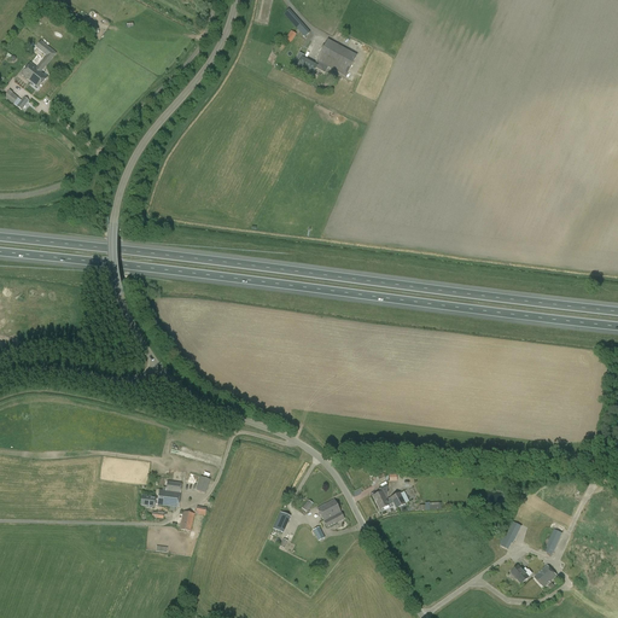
[(284,15),(304,38),(310,33),(290,10),(284,15)]
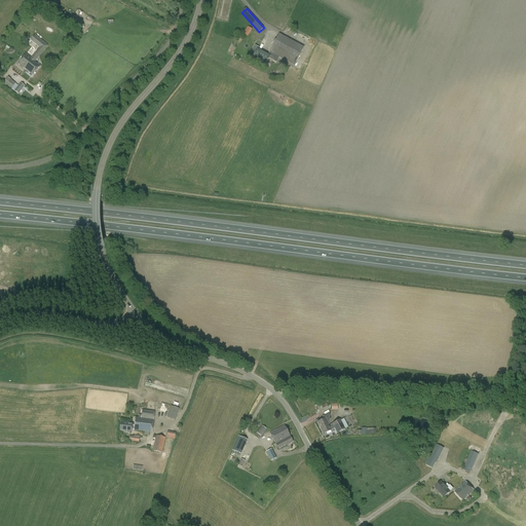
[(252,29),(248,27),(242,34),(247,36),(252,29)]
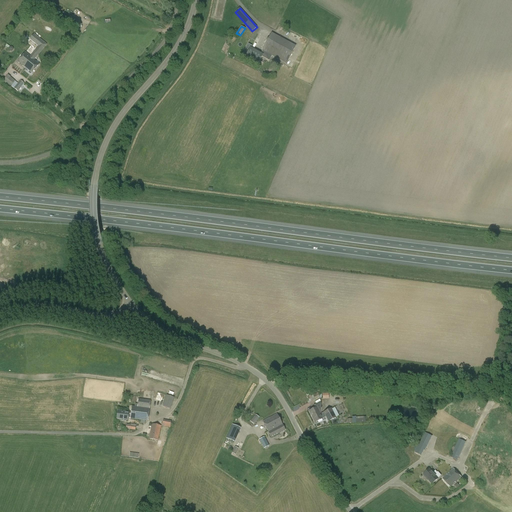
[(258,64),(262,57),(269,61),(272,56),(286,64),(296,46),(271,33),(262,51),(260,54),(250,49),(246,57),(258,64)]
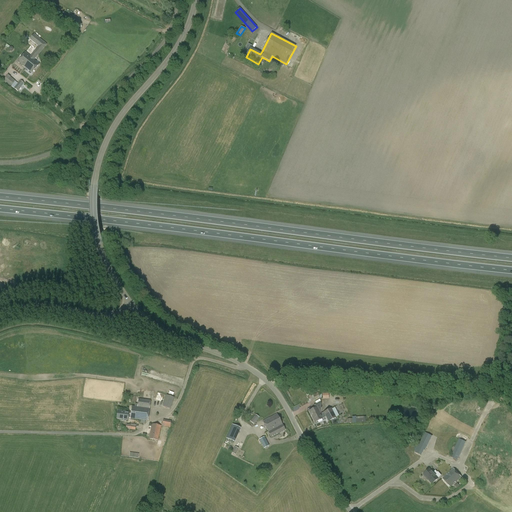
[(38,47),(30,56),(25,53),(18,62),(32,73),(39,64),(34,60),(47,45),(34,34),(29,40),(38,47)]
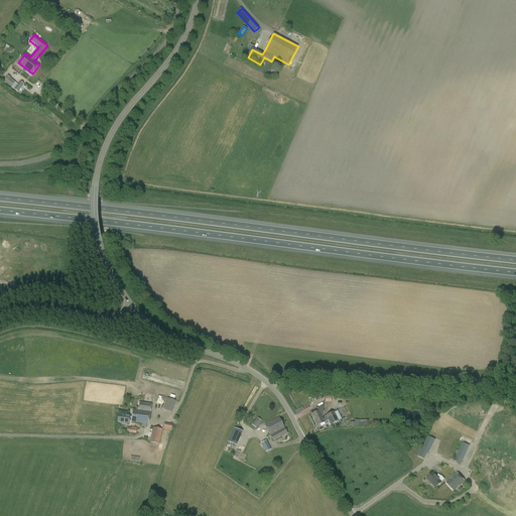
[(17,85),(8,76),(4,81),(13,89),(17,85)]
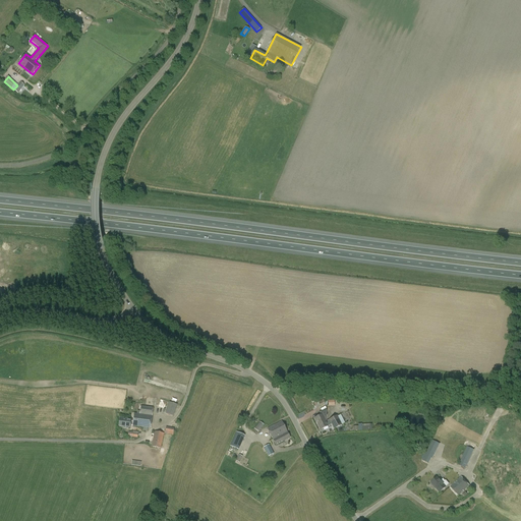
[(24,85),(20,82),(14,90),(18,94),(24,85)]
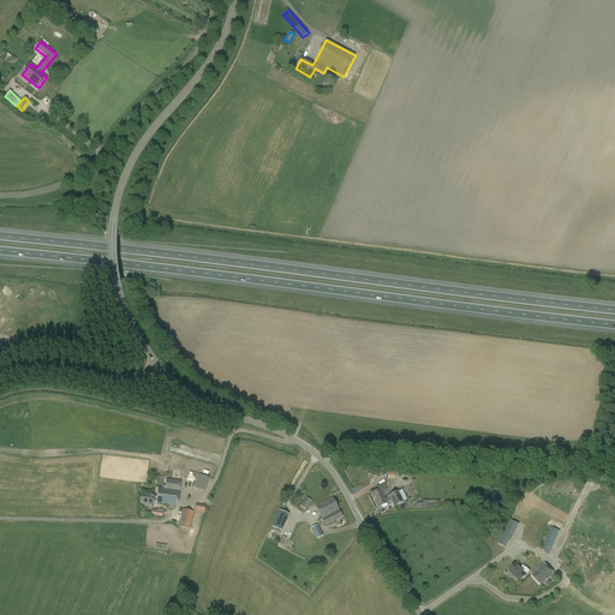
[(190,471),(187,479),(196,482),(198,475),(190,471)]
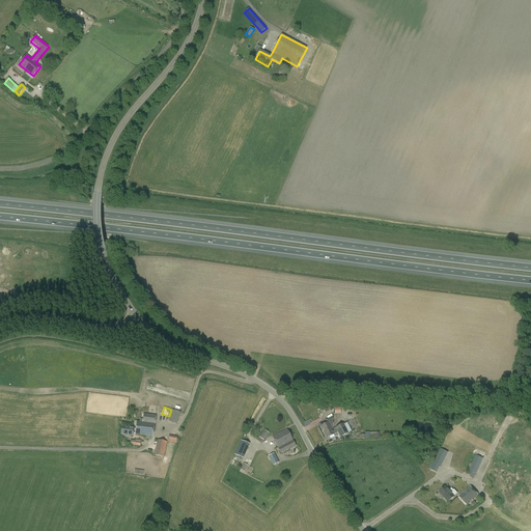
[(325,410),(327,416),(331,414),(330,413),(334,412),(332,408),(328,409),(325,410)]
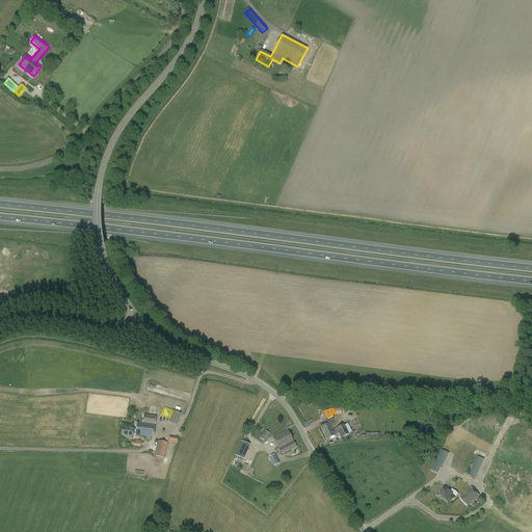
[(173,410),(168,422),(177,425),(181,414),(173,410)]
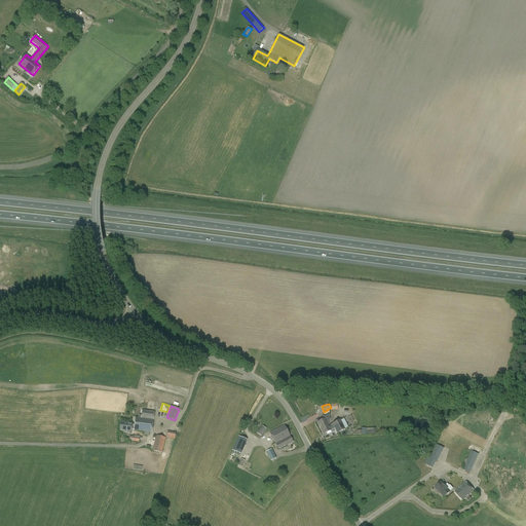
[(142,410),(141,418),(136,417),(134,430),(145,431),(144,436),(149,436),(149,433),(152,433),(154,412),(142,410)]
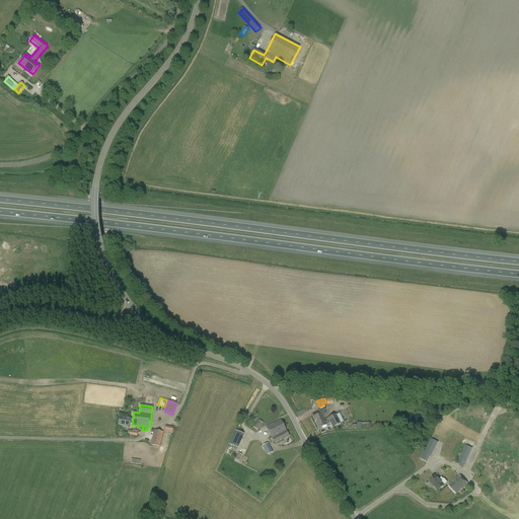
[(320,414),(313,417),(319,429),(326,425),(320,414)]
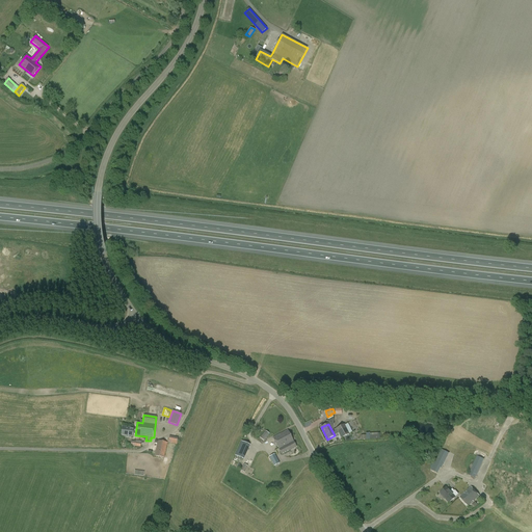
[(344,425),(337,429),(342,439),(349,434),(344,425)]
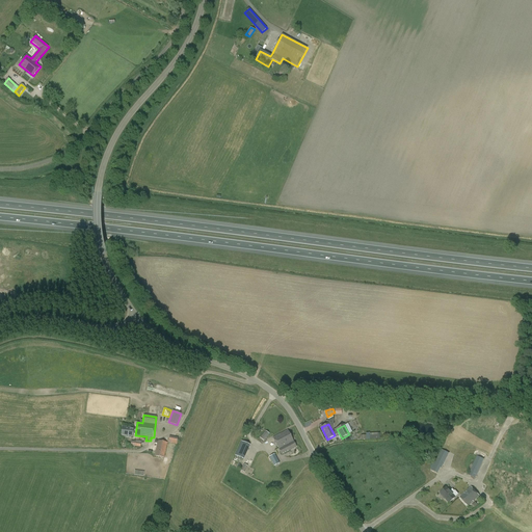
[(132,436),(133,428),(123,427),(122,435),(132,436)]
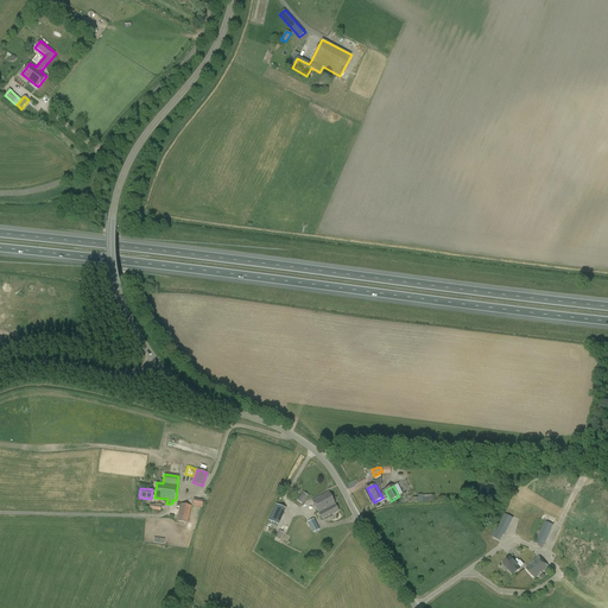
[(322,519),(339,511),(329,492),(312,501),(322,519)]
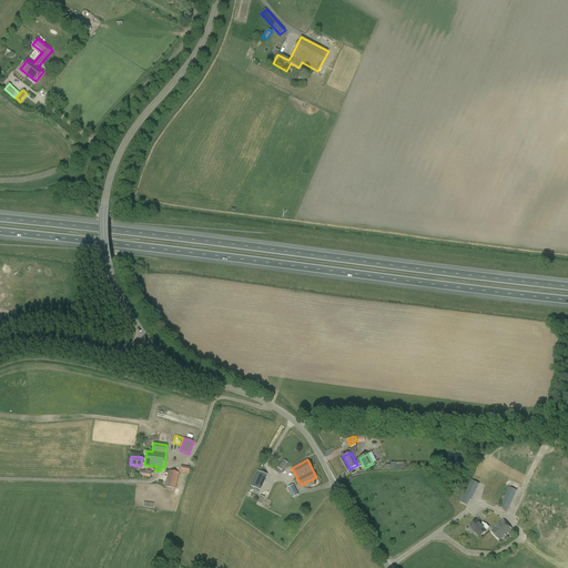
[(180,476),(189,477),(191,464),(188,463),(186,467),(181,466),(180,473),(180,474),(180,476)]
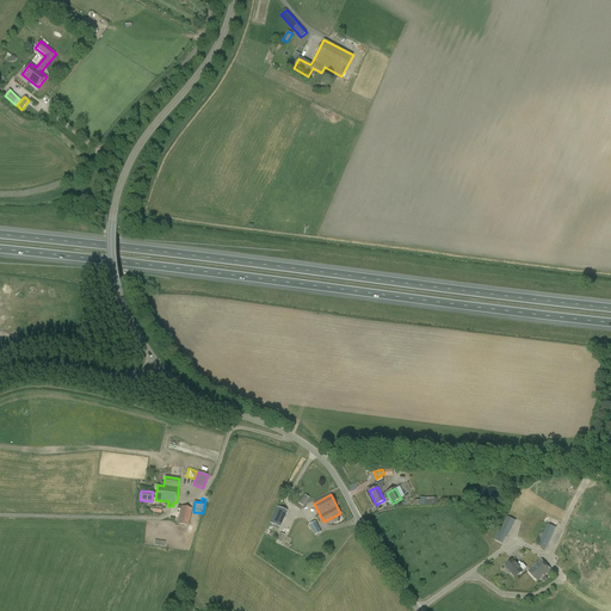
[(192,508),(181,506),(177,524),(192,526),(195,516),(191,516),(192,508)]
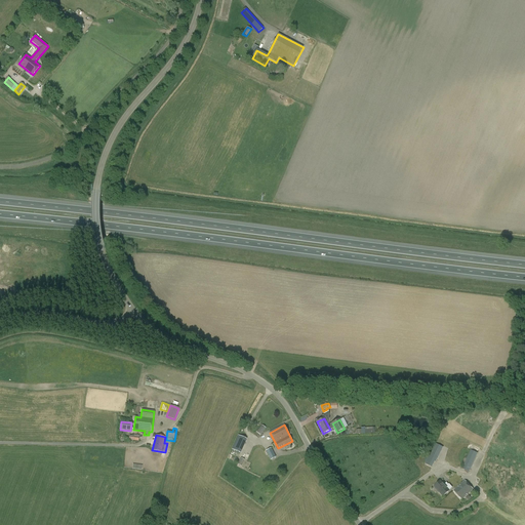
[(247,440),(243,446),(249,449),(253,443),(247,440)]
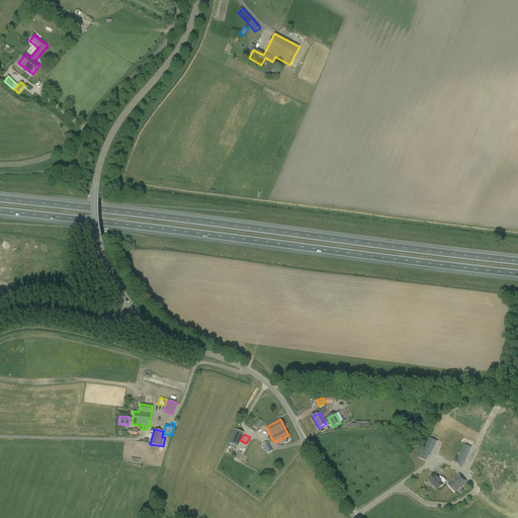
[(419,457),(421,457),(420,458),(426,461),(429,455),(430,456),(437,441),(430,438),(425,449),(423,448),(419,457)]
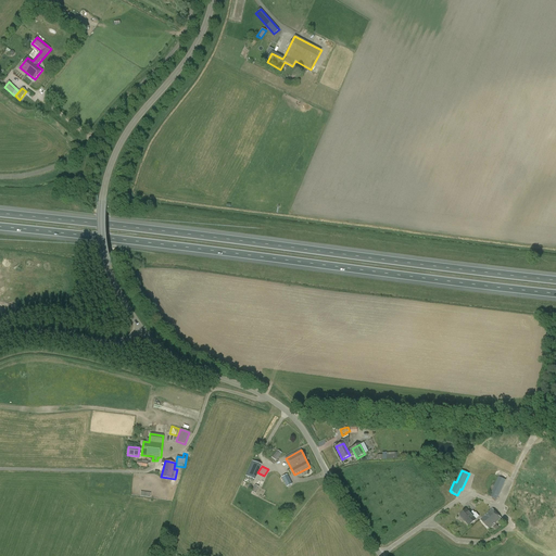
[(498,477),(490,496),(496,500),(506,480),(503,479),(498,477)]
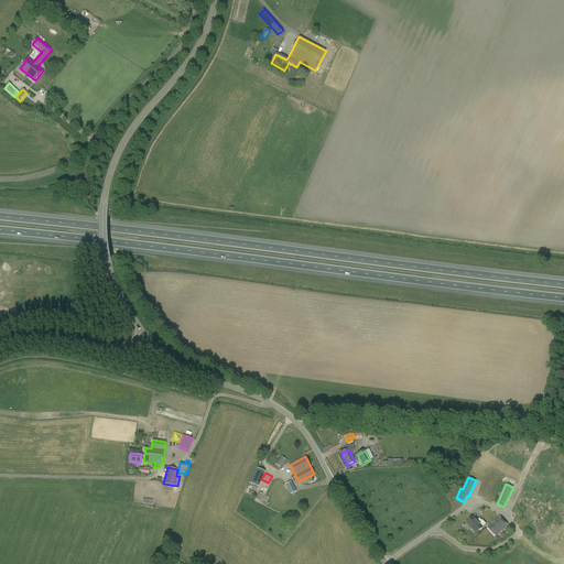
[(255,499),(264,505),(268,498),(259,492),(255,499)]
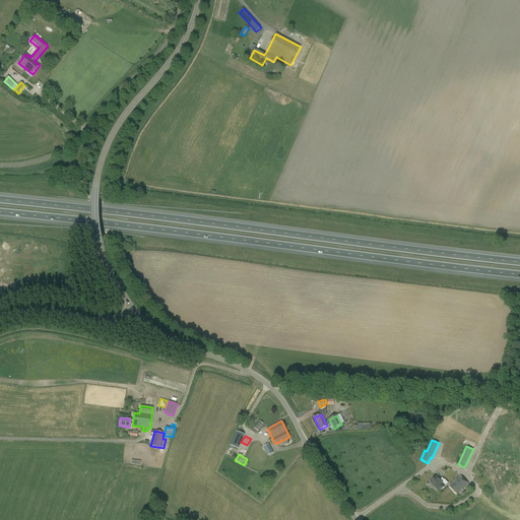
[(468,484),(460,476),(449,486),(457,496),(468,484)]
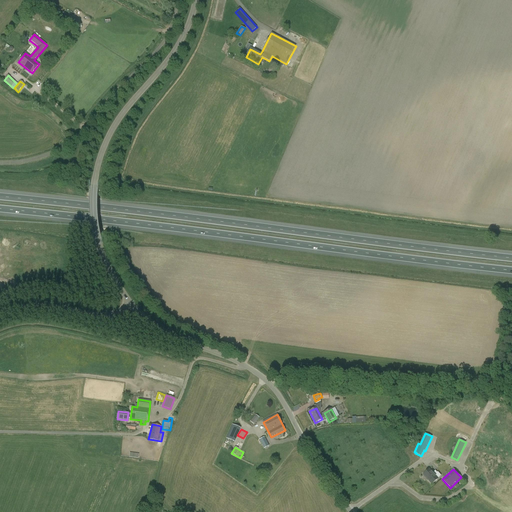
[(435,471),(433,473),(429,470),(423,475),(432,485),(438,479),(440,476),(441,475),(438,472),(437,472),(436,472),(435,471)]
